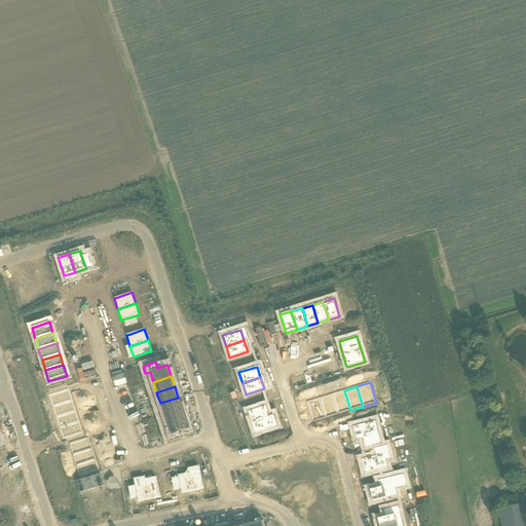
[(57,406),(76,400),(72,388),(53,395),(57,406)]
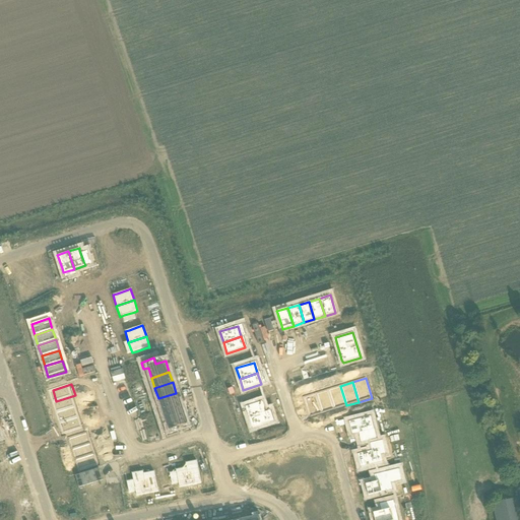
[(346,405),(340,386),(328,390),(334,409),(346,405)]
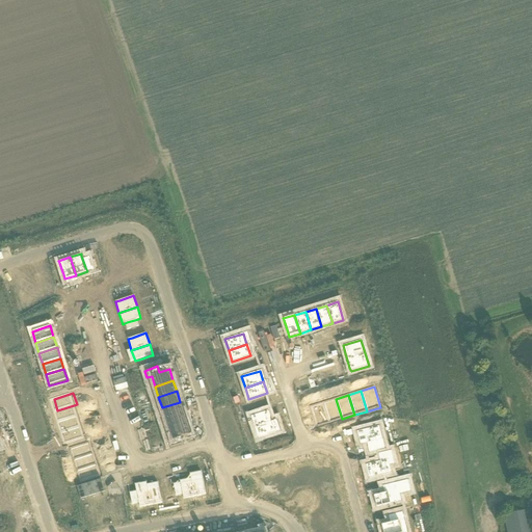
[(342,419),(336,399),(323,403),(329,423),(342,419)]
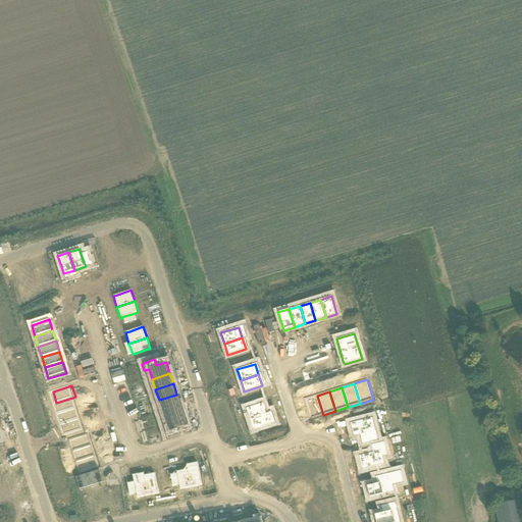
[(180,405),(176,395),(159,400),(162,411),(180,405)]
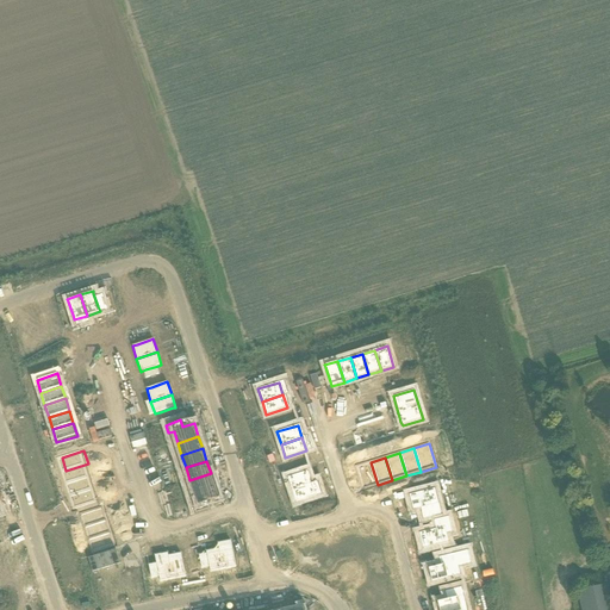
[(363,490),(378,485),(371,462),(355,466),(363,490)]
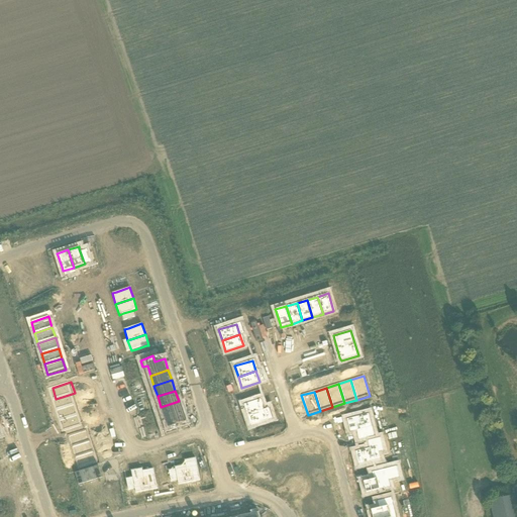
[(75,393),(56,399),(59,409),(78,403),(75,393)]
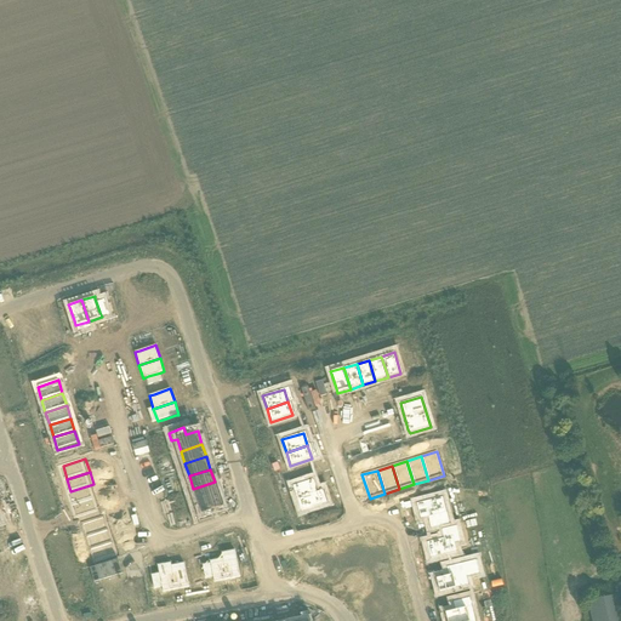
[(313,479),(292,486),(296,499),(318,493),(313,479)]
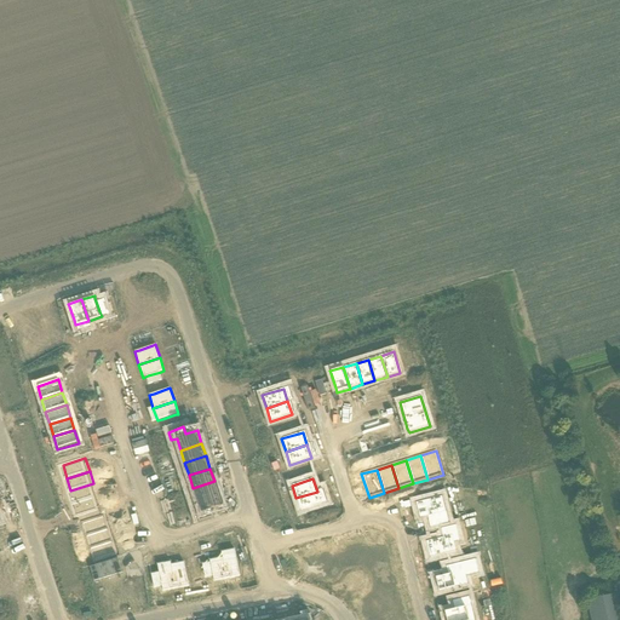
[(214,481),(193,488),(197,500),(218,493),(214,481)]
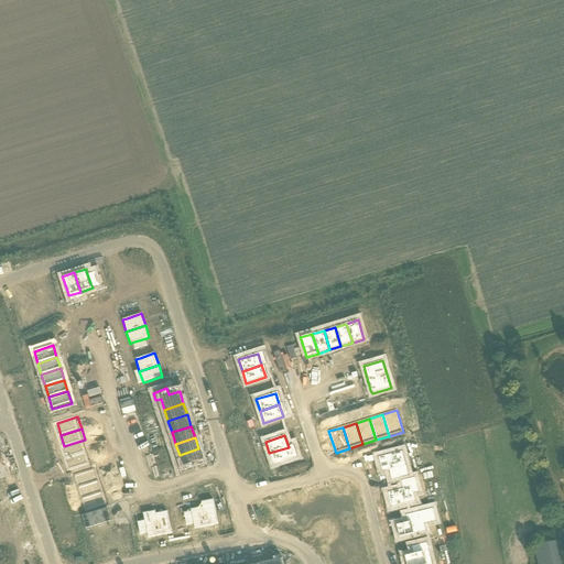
[(85,440),(64,446),(68,457),(88,451),(85,440)]
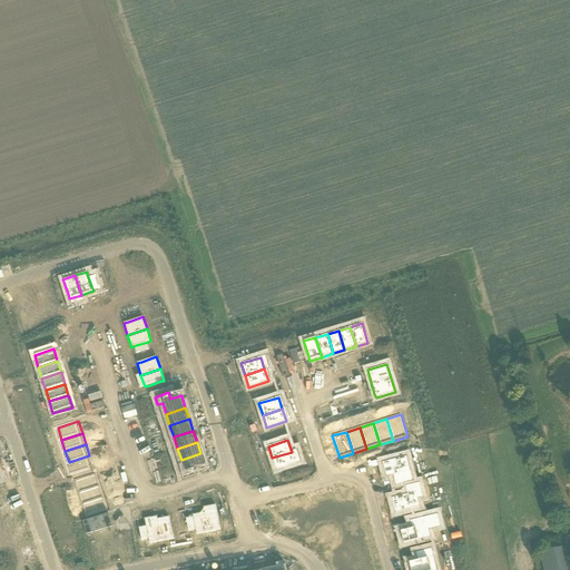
[(292,452),(272,458),(276,470),(295,463),(292,452)]
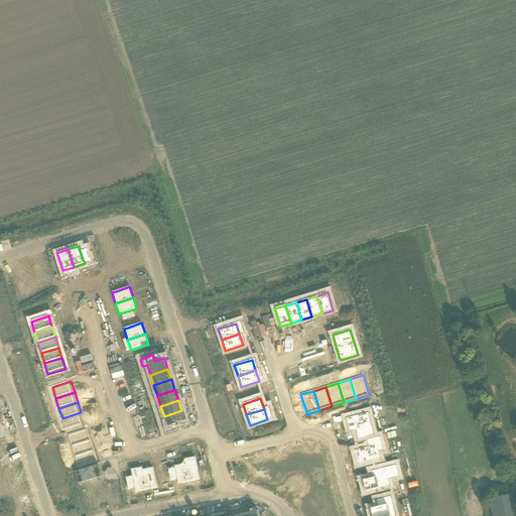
[(185,421),(181,410),(164,416),(167,426),(162,427),(165,434),(177,430),(175,424),(185,421)]
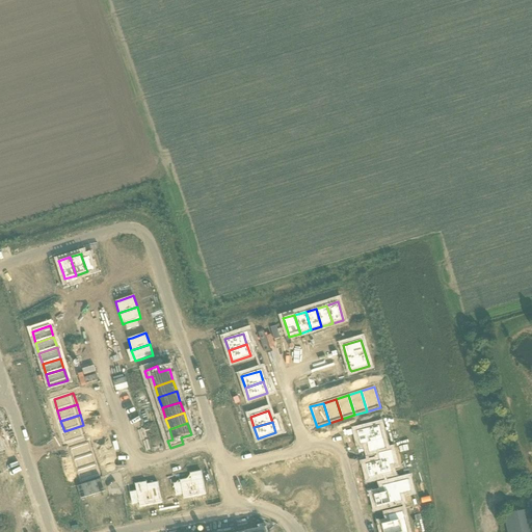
[(83,425),(64,431),(68,443),(87,436),(83,425)]
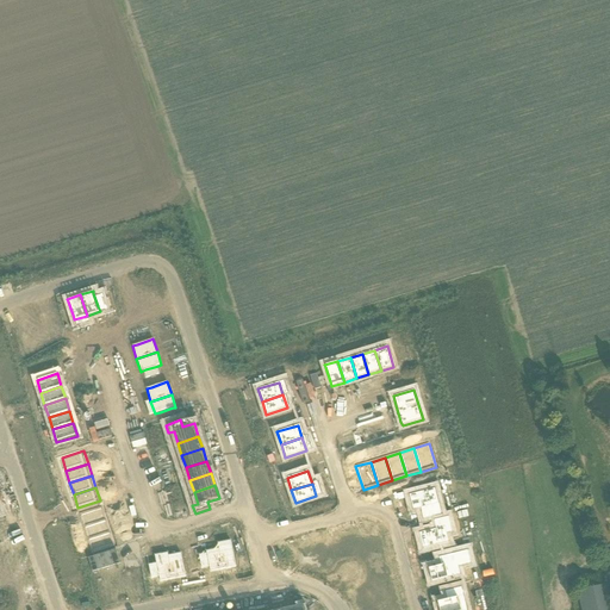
[(422,520),(442,515),(435,487),(409,495),(412,511),(419,509),(422,520)]
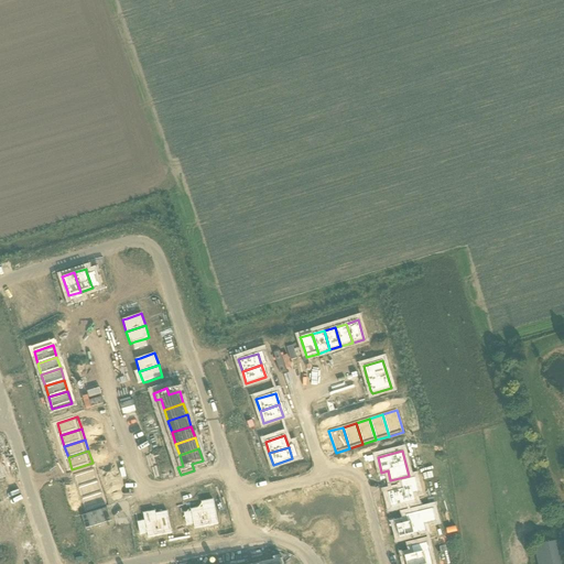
[(78,487),(98,480),(95,469),(74,476),(78,487)]
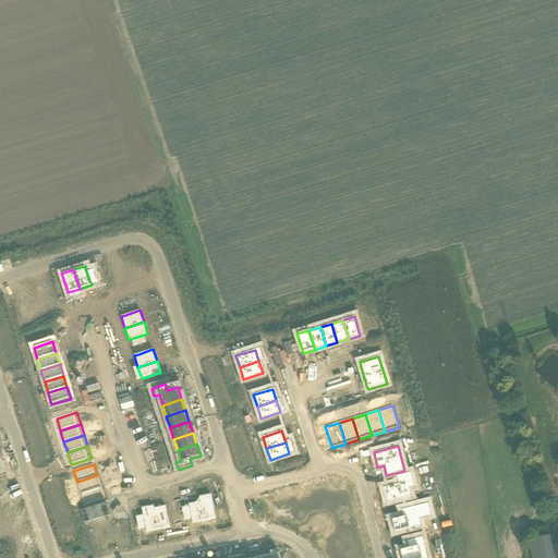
[(383,487),(386,502),(411,496),(409,488),(414,486),(410,472),(397,475),(399,484),(383,487)]
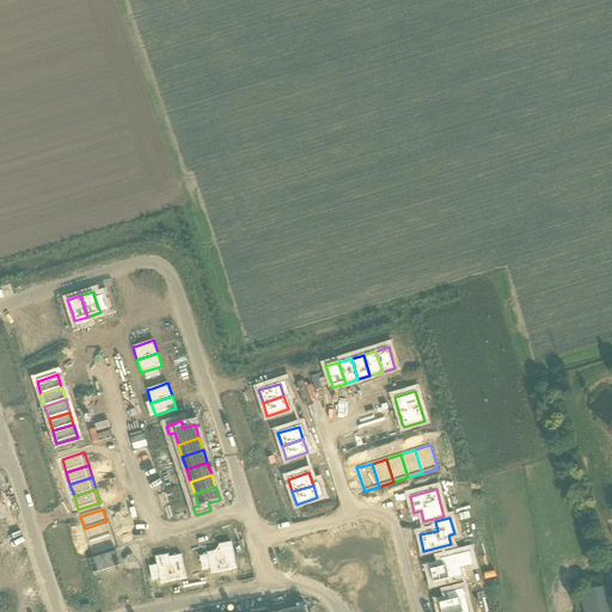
[(6,521),(0,522),(0,542),(12,539),(6,521)]
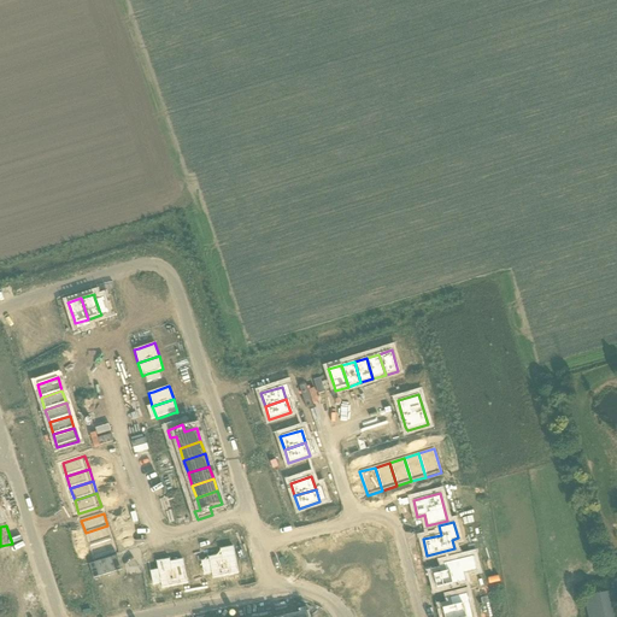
[(89,546),(111,539),(107,526),(86,533),(89,546)]
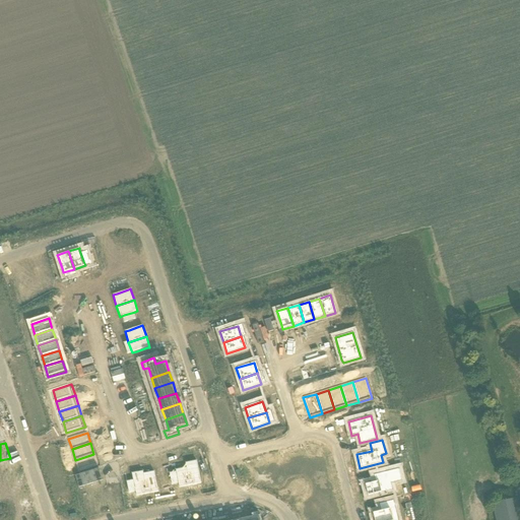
[(98,465),(93,454),(75,460),(78,471),(98,465)]
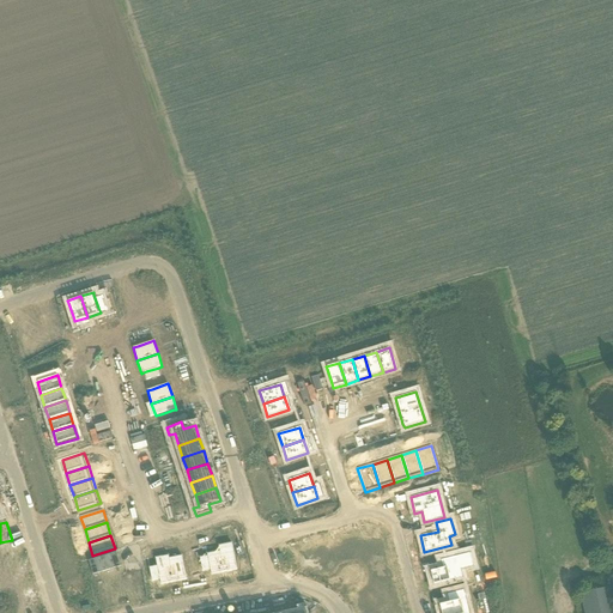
[(234,548),(219,551),(224,572),(237,570),(234,548)]
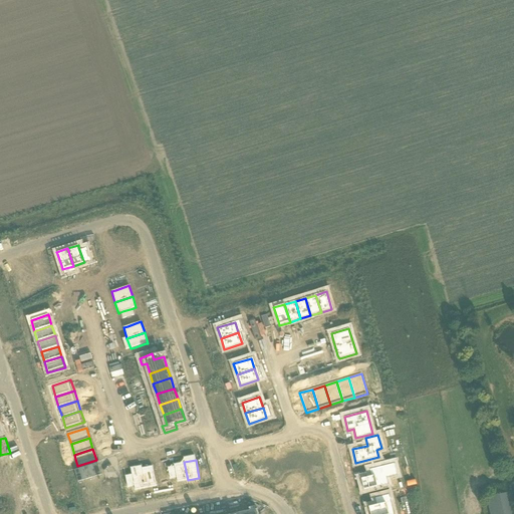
[(184,462),(173,465),(174,469),(177,481),(177,483),(188,480),(184,462)]
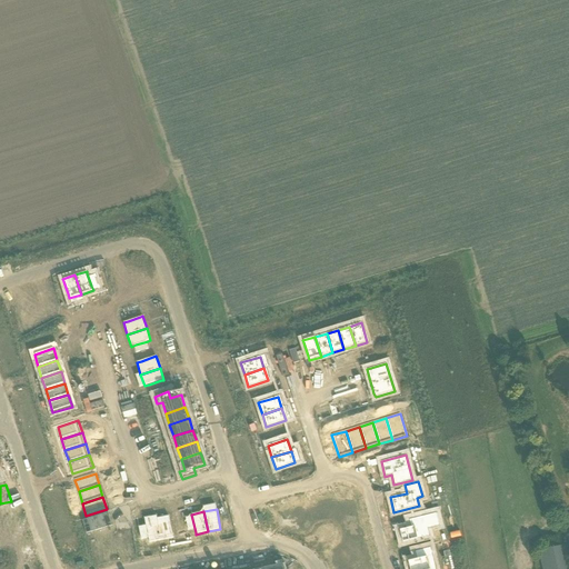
[(409,519),(411,527),(399,529),(402,542),(418,539),(429,536),(428,529),(439,526),(436,512),(409,519)]
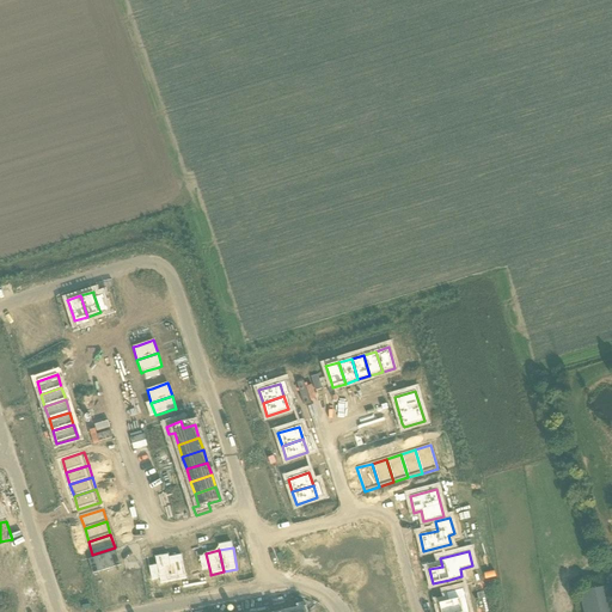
[(0,579),(20,573),(16,555),(0,558),(0,579)]
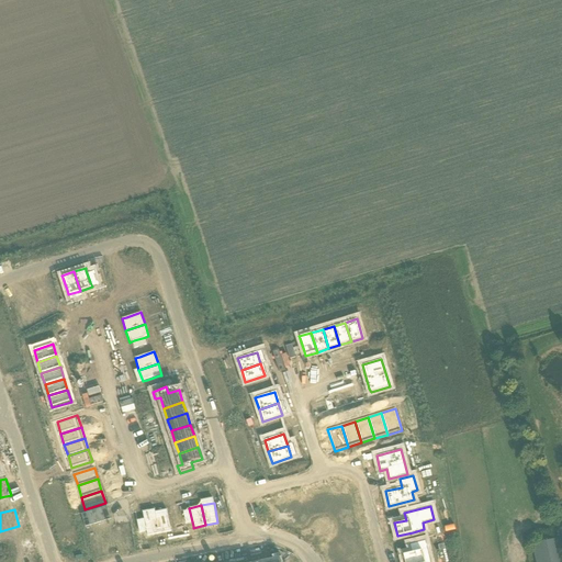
[(167,513),(155,515),(159,535),(171,532),(171,530),(168,517),(167,513)]
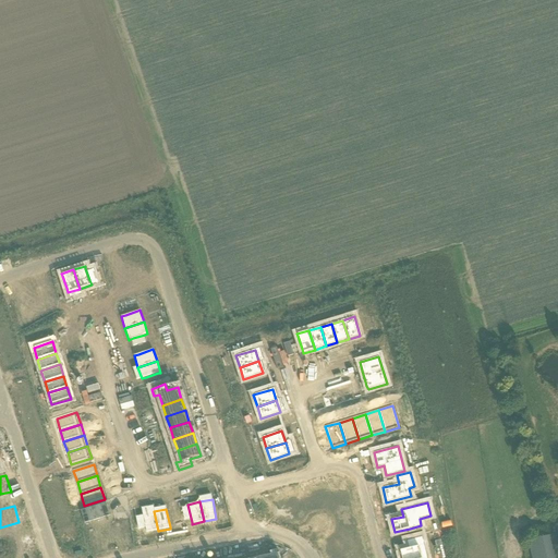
[(154,511),(142,513),(143,518),(145,531),(146,533),(158,531),(154,511)]
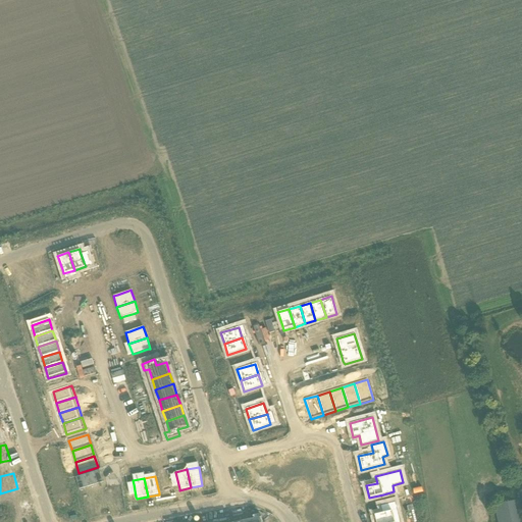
[(521,521),(521,511),(520,501),(515,502),(514,492),(497,496),(499,505),(494,506),(498,521),(521,521)]
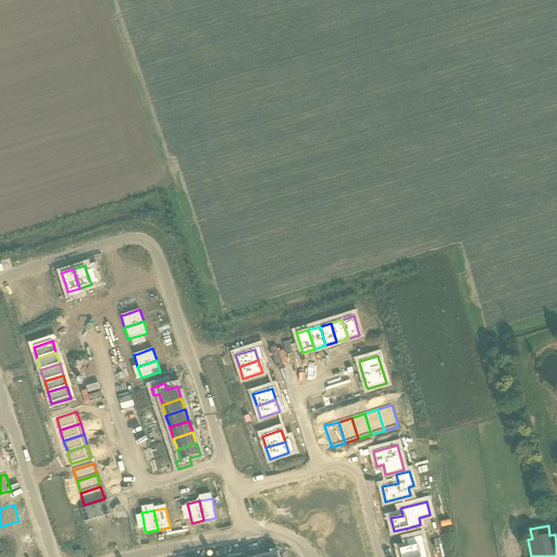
[(398,548),(399,556),(425,556),(421,535),(406,540),(407,546),(398,548)]
